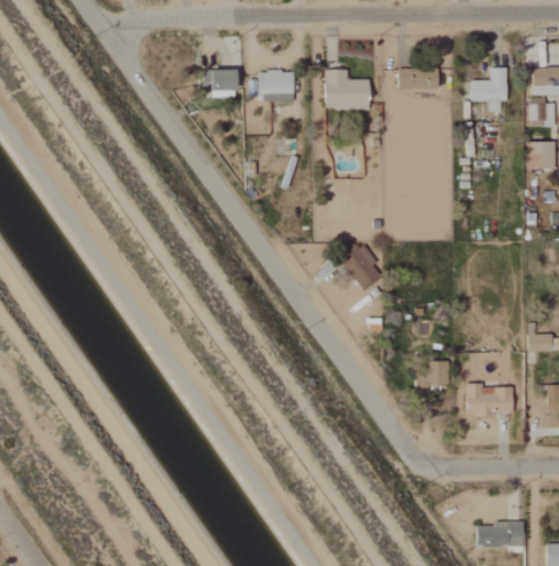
[(472,81),(472,102),(489,102),(491,113),(503,113),(502,102),(508,102),(507,67),(492,67),(492,81),(472,81)]
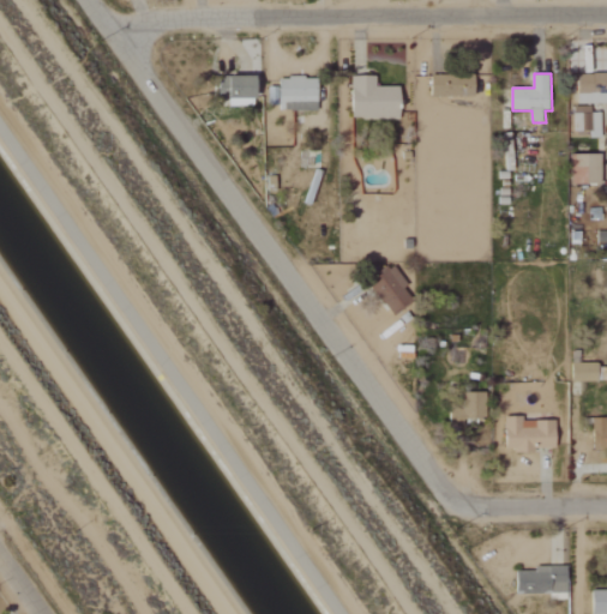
[(606,73),(581,74),(582,104),(606,103),(606,73)]
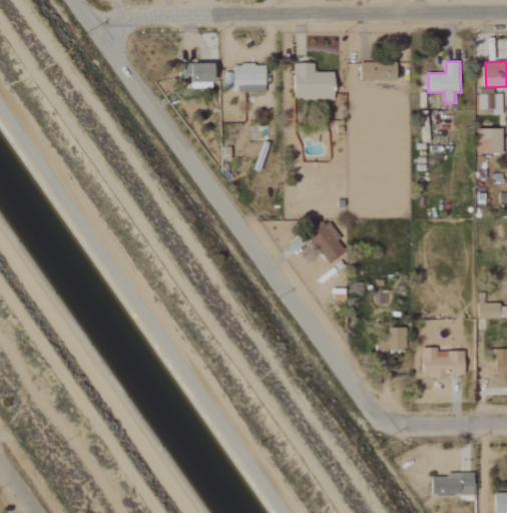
[(398,62),(361,62),(361,80),(398,81),(398,62)]
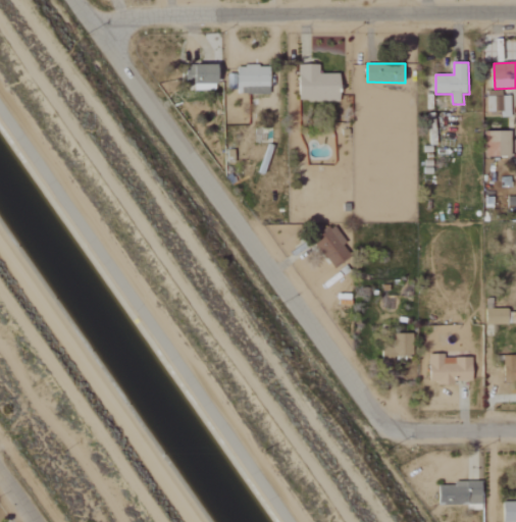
[(188,89),(218,89),(218,65),(189,64),(188,89)]
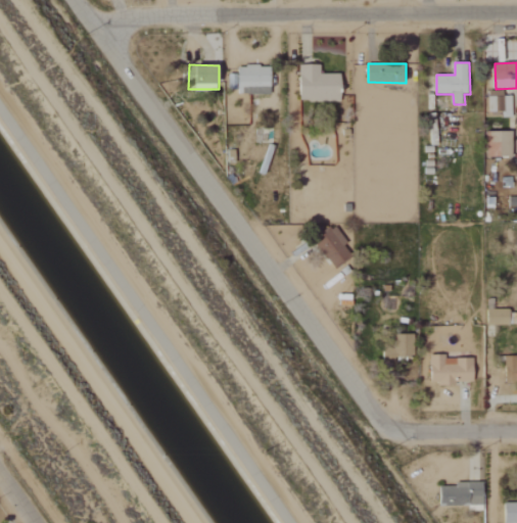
[(321,65),(300,65),(299,101),(341,102),(342,74),(321,74),(321,65)]
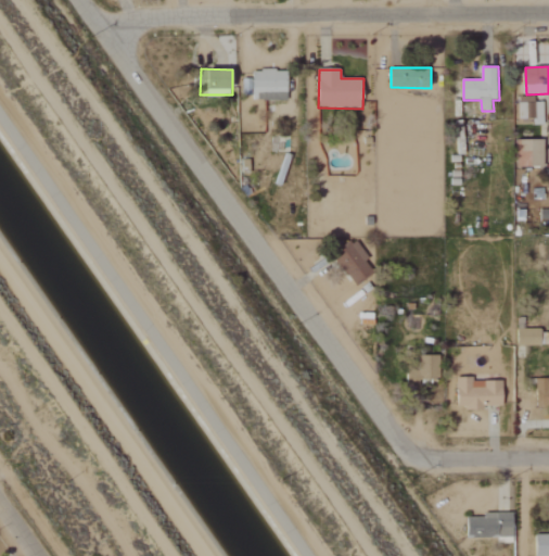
[(289,99),(289,71),(254,71),(254,78),(247,78),(246,98),(289,99)]
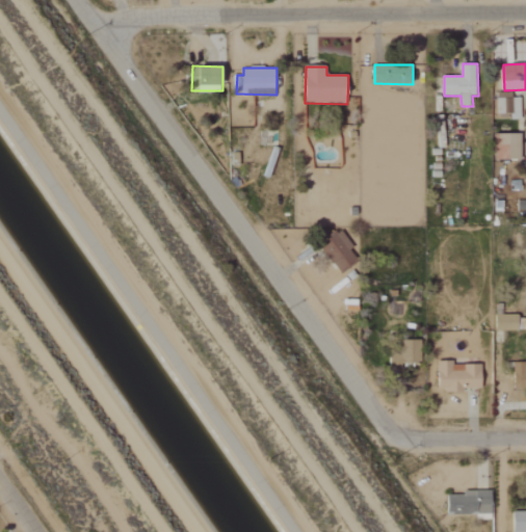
[(524,120),(524,98),(516,98),(516,91),(500,92),(500,114),(515,113),(515,120),(524,120)]
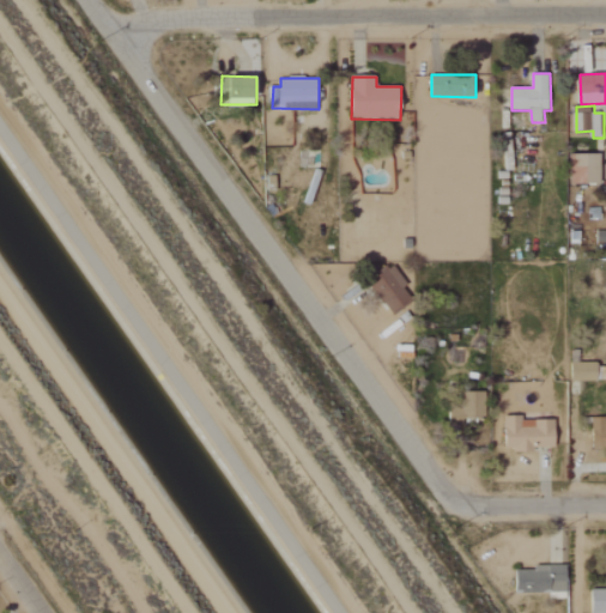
[(601,184),(601,153),(571,155),(573,184),(601,184)]
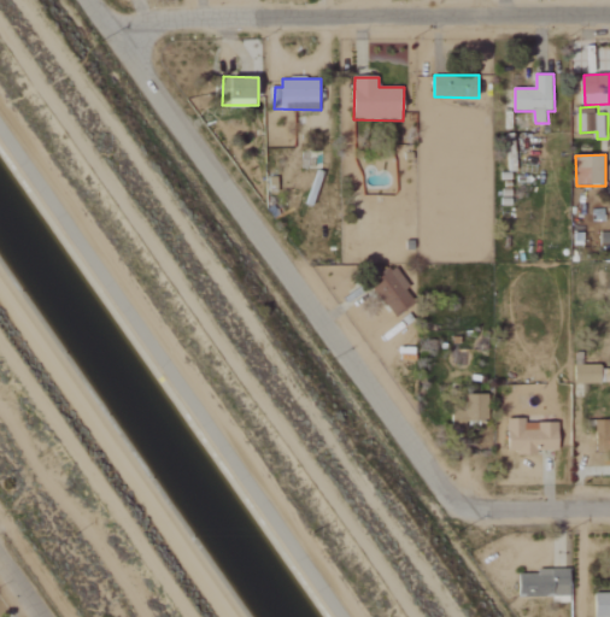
[(399,275),(397,277),(391,268),(371,281),(396,315),(416,300),(399,275)]
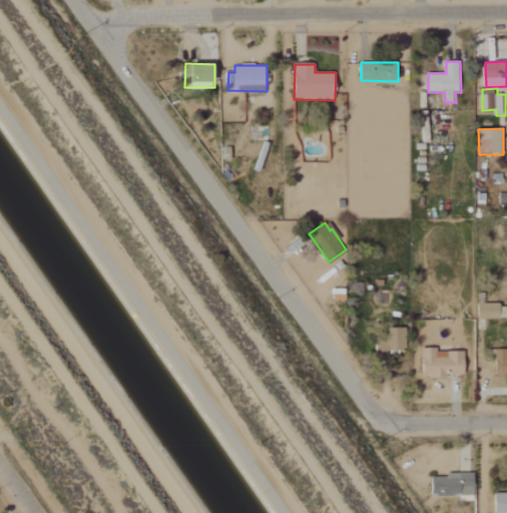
[(377,340),(377,353),(409,351),(408,328),(389,329),(389,340),(377,340)]
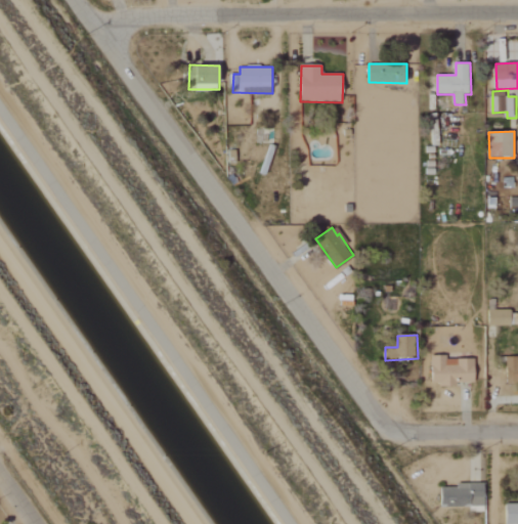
[(447,359),(447,355),(432,355),(432,385),(476,384),(476,358),(447,359)]
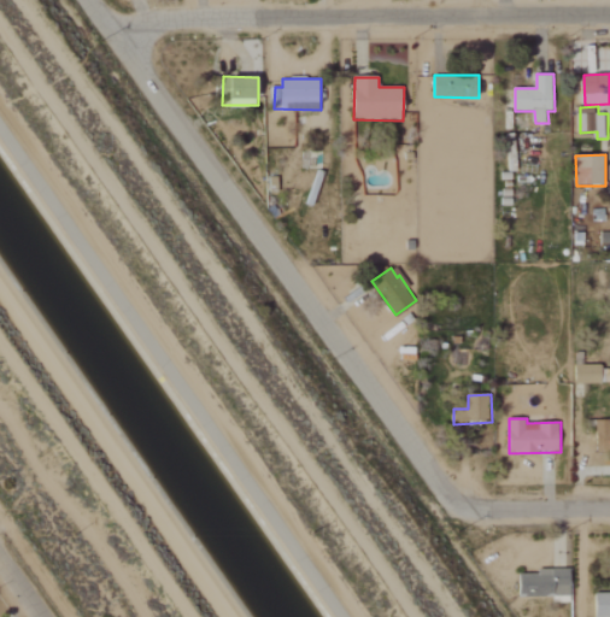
[(609,421),(598,421),(598,450),(609,450),(609,421)]
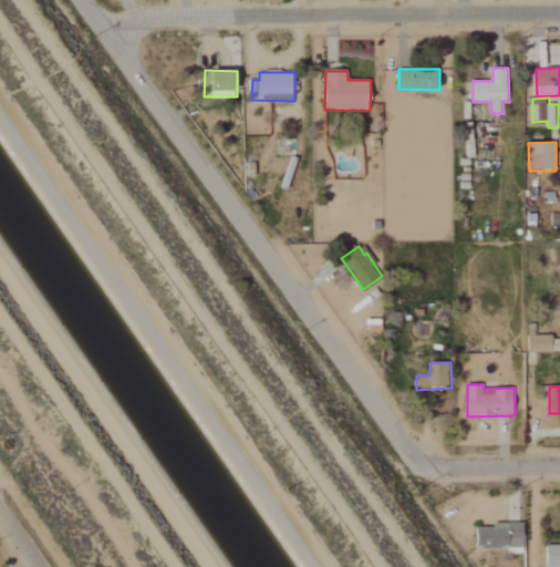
[(525,554),(525,525),(477,525),(478,548),(510,548),(510,554),(525,554)]
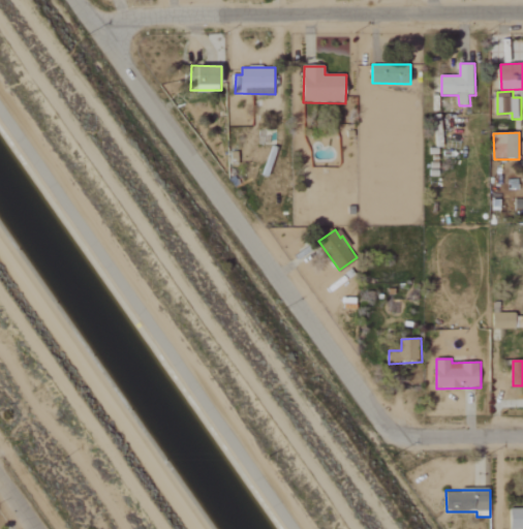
[(522,506),(513,507),(512,528),(522,528),(522,506)]
